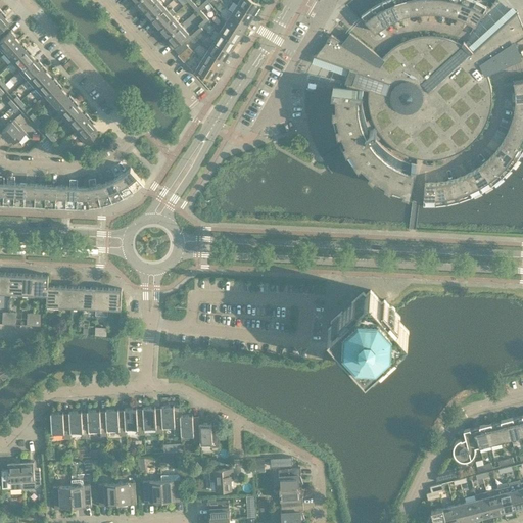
[(139,10),(141,13),(154,0),(137,0),(135,3),(139,7),(139,8),(139,10)]
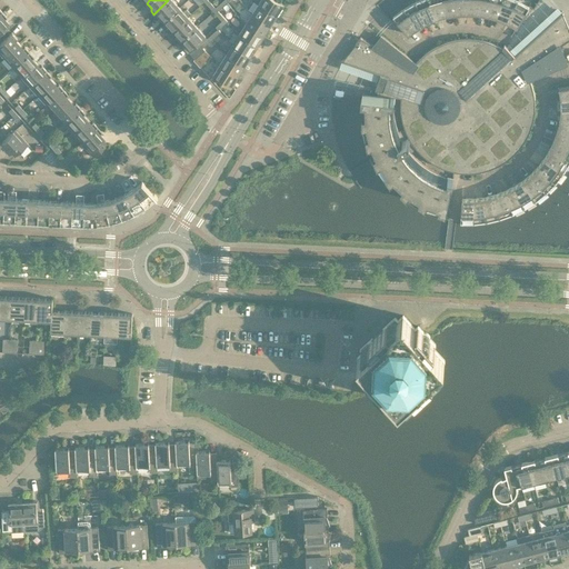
[(159,16),(163,21),(179,8),(172,0),(168,0),(153,15),(156,17),(158,17),(159,16)]
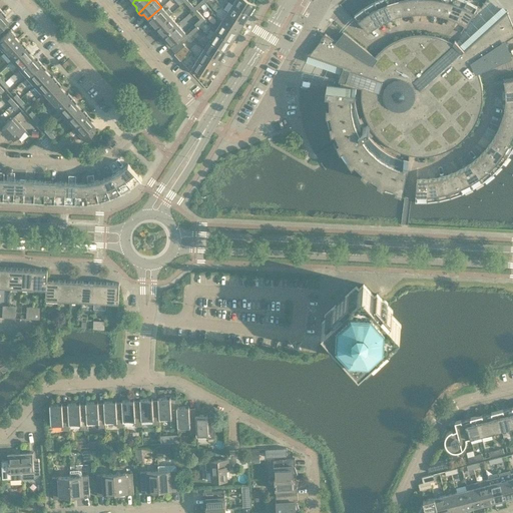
[(185,0),(184,1),(191,9),(194,7),(187,0),(185,0)]
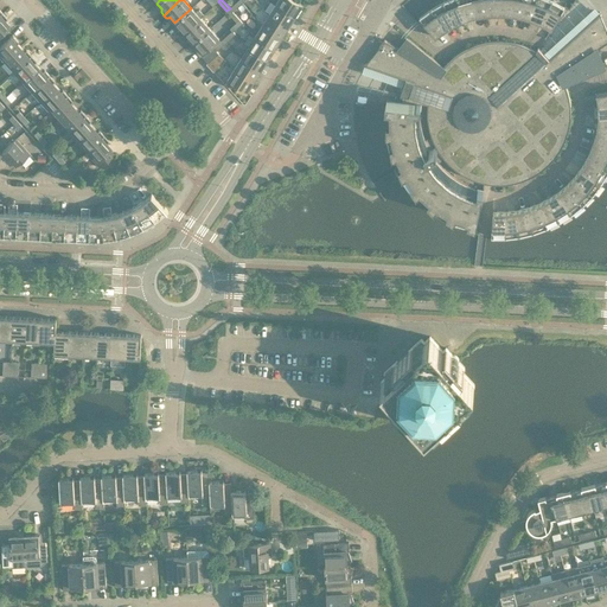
[(230,8),(232,12),(242,2),(238,0),(230,8)]
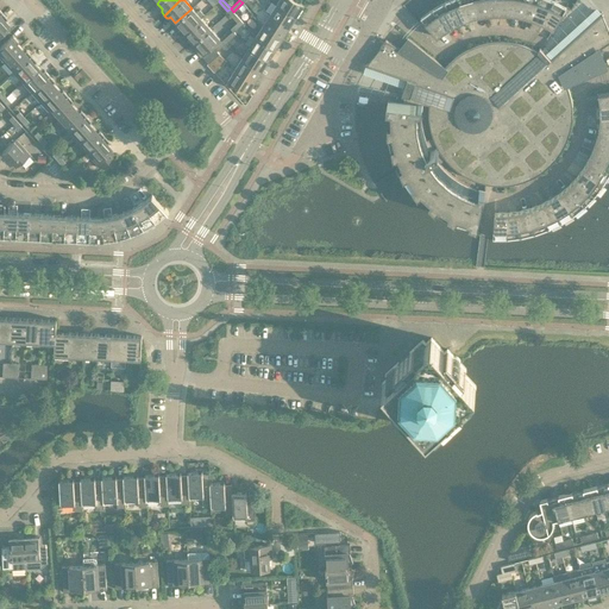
[(278,0),(276,4),(297,17),(300,12),(300,11),(303,5),(295,0),(278,0)]
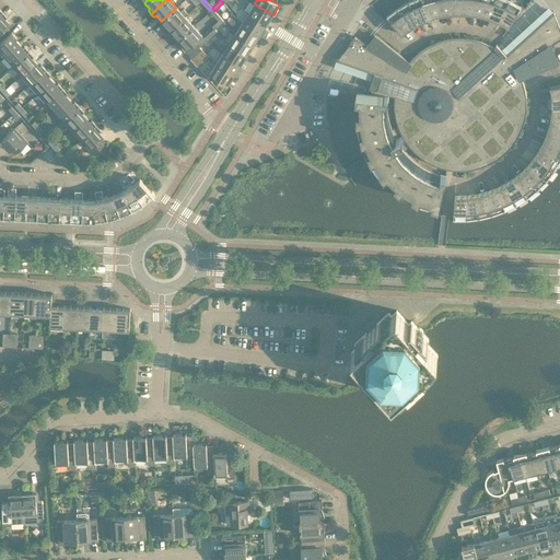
[(421,0),(410,0),(409,1),(420,23),(429,19),(421,0)]
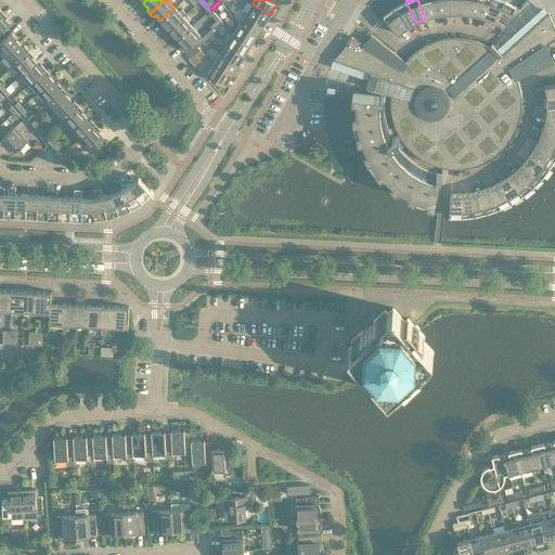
[(430,0),(417,0),(425,18),(435,15),(430,0)]
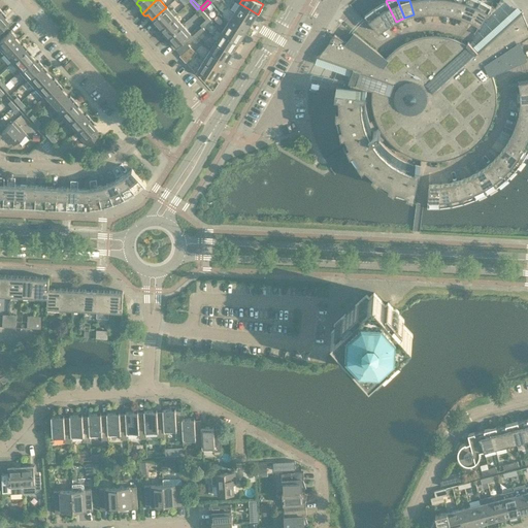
[(409,0),(414,14),(423,13),(421,0),(409,0)]
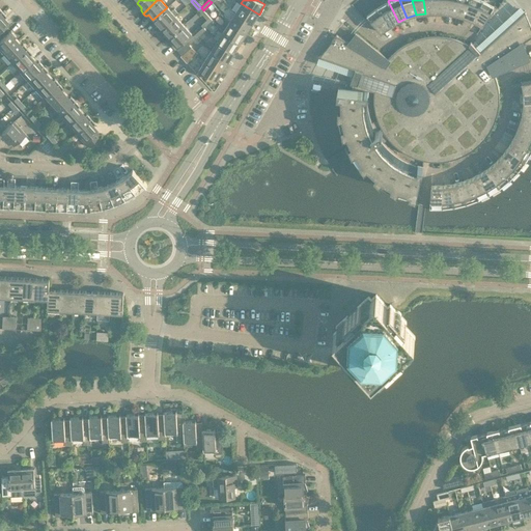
[(423,0),(425,14),(426,12),(436,12),(435,0),(423,0)]
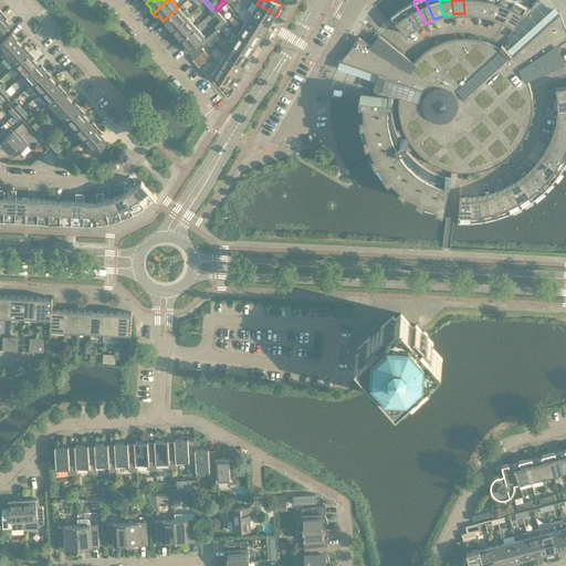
[(475,0),(463,0),(464,13),(474,13),(475,0)]
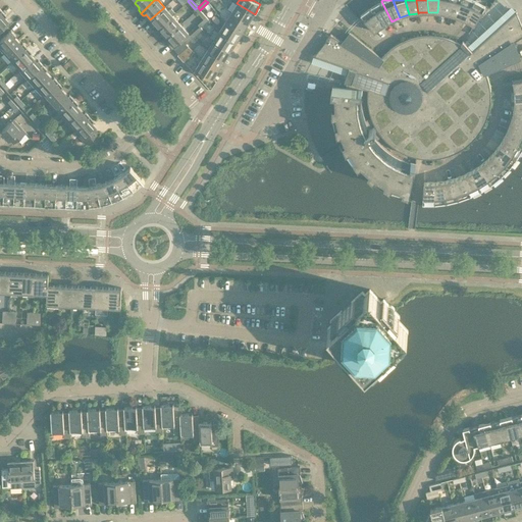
[(447,14),(450,0),(438,0),(437,12),(447,14)]
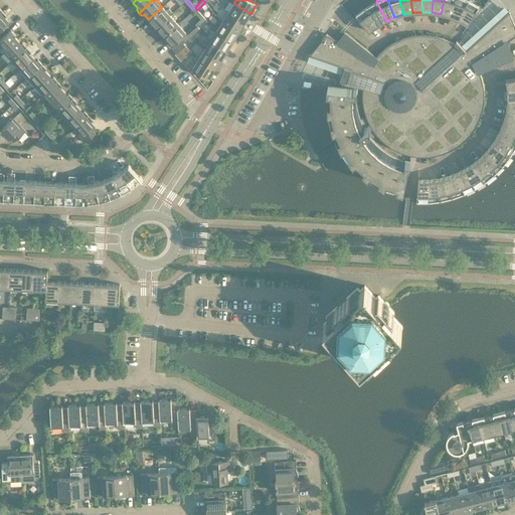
[(456,0),(444,0),(441,14),(450,16),(456,0)]
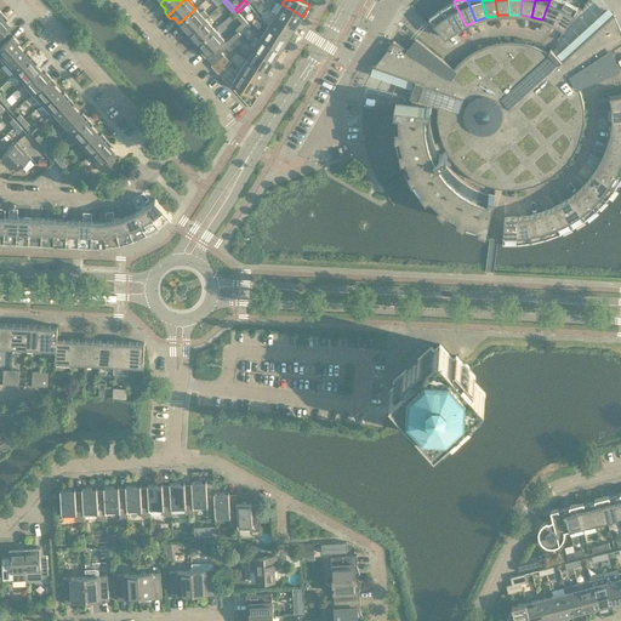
[(553,24),(564,0),(550,0),(542,20),(553,24)]
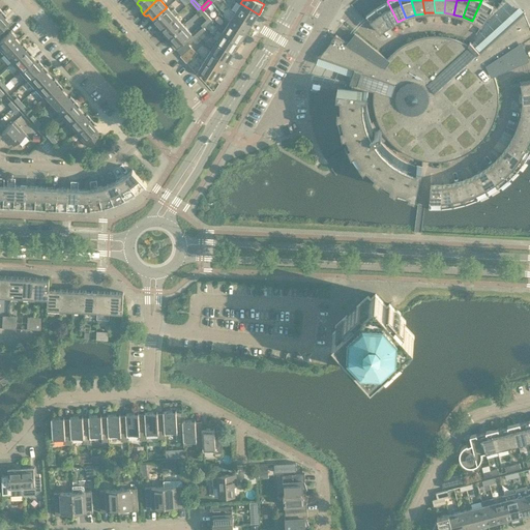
[(494,6),(482,0),(481,0),(472,21),(481,25),(494,6)]
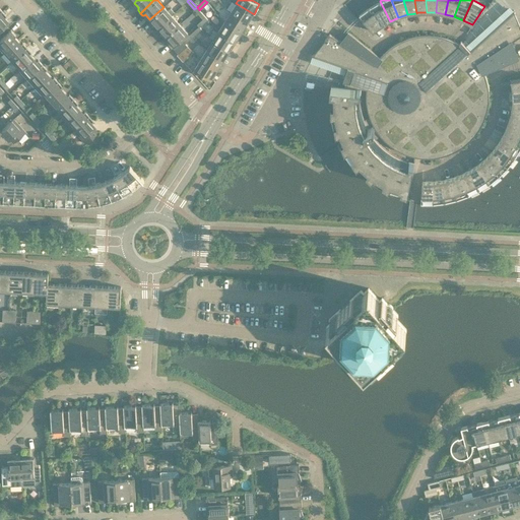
[(380,1),(369,7),(381,25),(390,21),(380,1)]
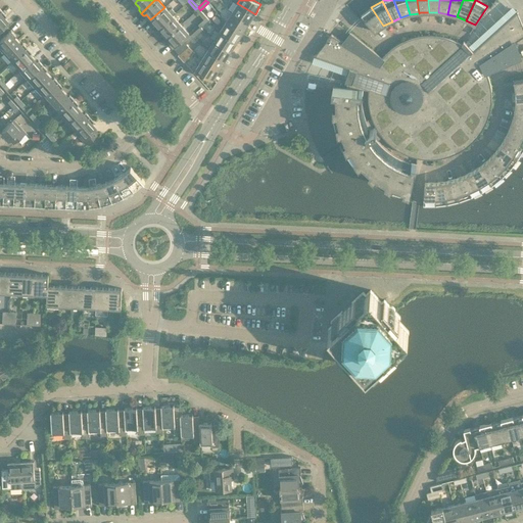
[(237,3),(232,12),(248,24),(250,19),(252,18),(255,14),(237,3)]
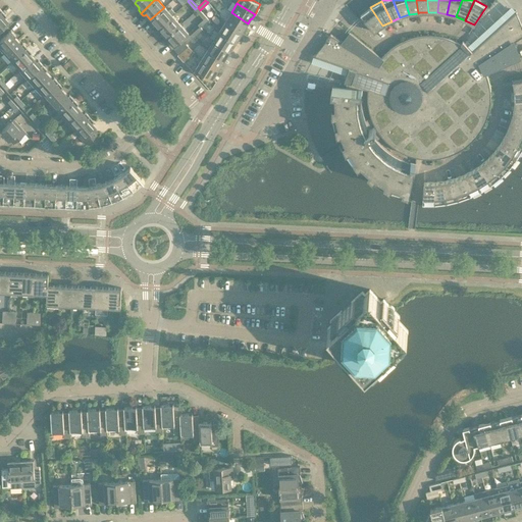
[(154,28),(156,31),(172,15),(175,12),(171,8),(168,10),(164,7),(150,19),(155,24),(154,25),(154,28)]
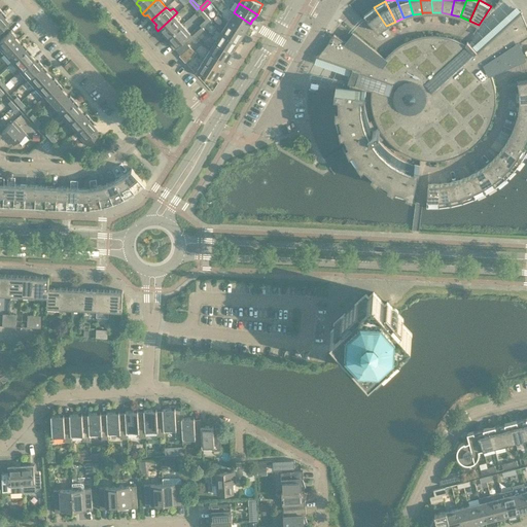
[(202,10),(200,7),(197,9),(205,19),(208,16),(202,10)]
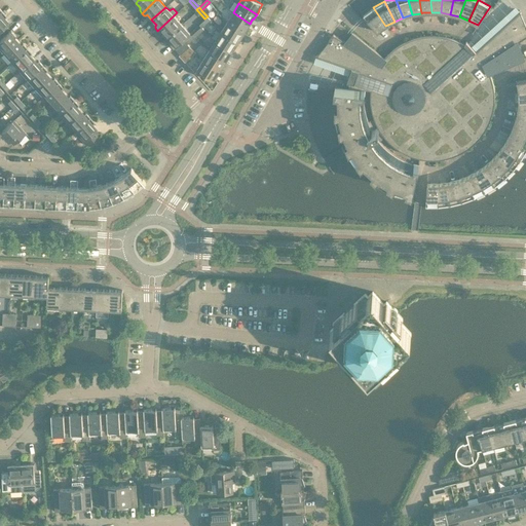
[(377,32),(385,26),(373,7),(363,14),(377,32)]
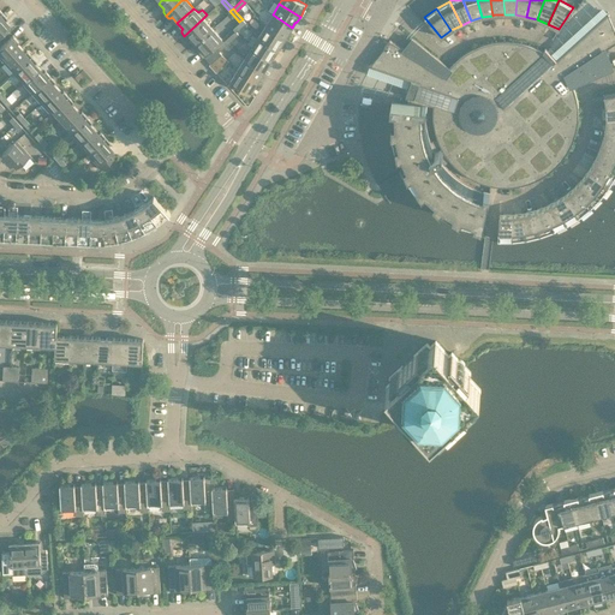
[(407,102),(427,105),(433,106),(433,108),(433,112),(433,115),(433,119),(433,123),(434,126),(434,130),(435,132),(436,136),(437,139),(439,143),(440,145),(441,148),(440,149),(442,154),(443,153),(446,155),(447,157),(449,160),(451,162),(453,165),(455,167),(459,169),(461,172),(464,174),(467,177),(471,178),(473,180),(477,181),(481,183),(483,184),(487,185),(490,185),(495,186),(499,186),(502,187),(506,187),(509,187),(513,186),(517,186),(520,186),(524,185),(527,184),(531,183),(533,181),(537,180),(541,178),(545,175),(549,173),(551,171),(554,168),(556,166),(559,163),(561,161),(563,159),(566,155),(567,153),(569,150),(571,148),(572,144),(573,142),(575,137),(577,132),(577,129),(578,125),(578,121),(579,118),(579,114),(579,111),(578,107),(578,103),(577,100),(577,96),(575,93),(574,89),(573,85),(601,73),(593,57),(614,43),(614,29),(608,12),(574,43),(555,59),(550,54),(545,48),(543,52),(541,49),(537,48),(533,46),(530,45),(526,43),(524,43),(520,42),(517,41),(513,41),(509,41),(506,41),(502,41),(499,41),(495,41),(491,42),(488,43),(484,45),(481,45),(477,47),(473,48),(471,49),(467,52),(465,53),(461,55),(459,58),(457,59),(454,61),(452,64),(451,66),(448,69),(445,75),(389,40),(369,66),(411,82),(408,89),(405,96),(407,97),(407,102)]
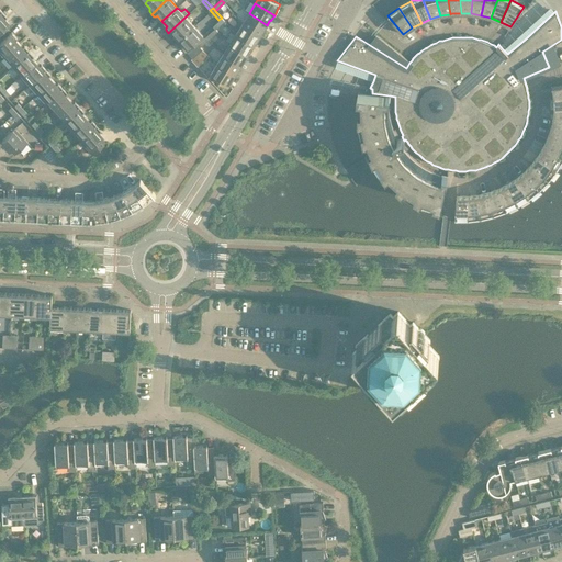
[(263,30),(267,25),(249,13),(243,24),(261,36),(263,32),(263,30)]
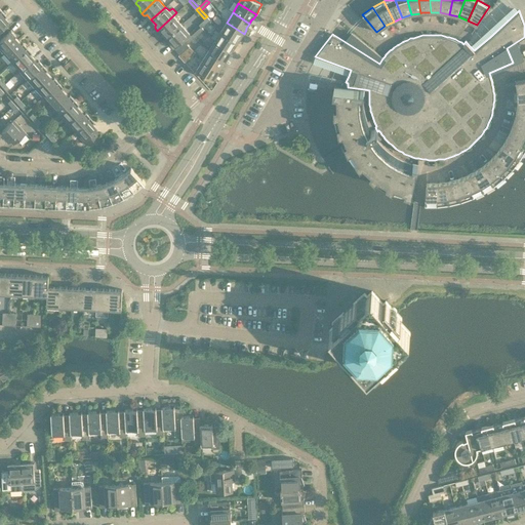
[(162,32),(167,37),(180,24),(173,15),(157,31),(159,33),(161,33),(162,32)]
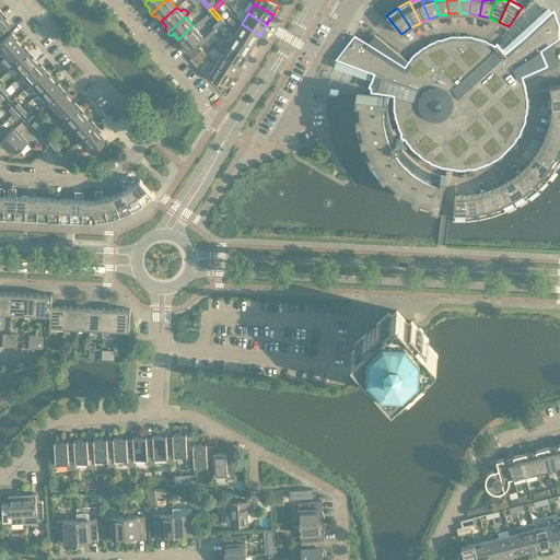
[(212,26),(213,28),(214,27),(214,28),(223,21),(221,18),(218,20),(212,26)]
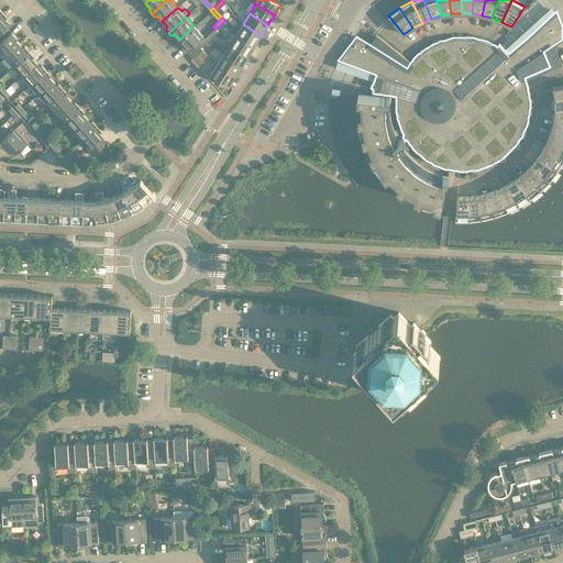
[(243,24),(236,34),(254,45),(257,41),(258,41),(262,36),(243,24)]
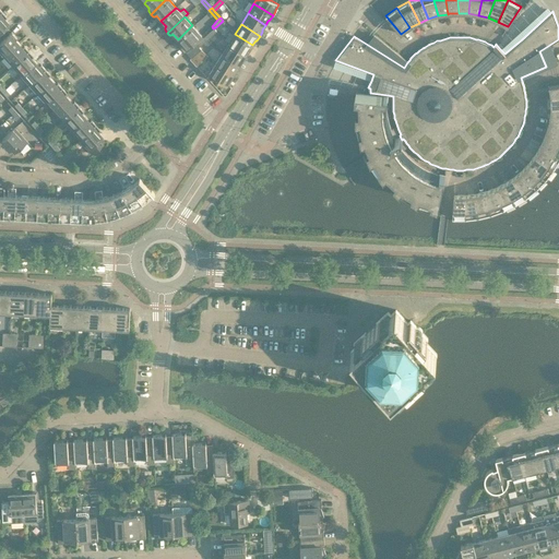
[(201,35),(192,25),(178,39),(182,45),(181,46),(181,48),(185,51),(201,35)]
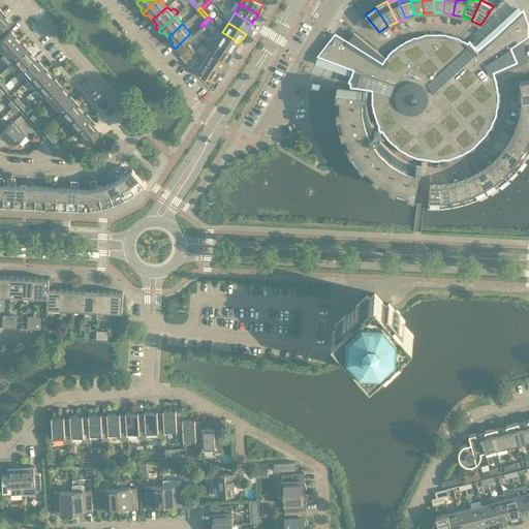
[(201,27),(194,34),(196,37),(205,29),(203,27),(203,26),(201,27)]
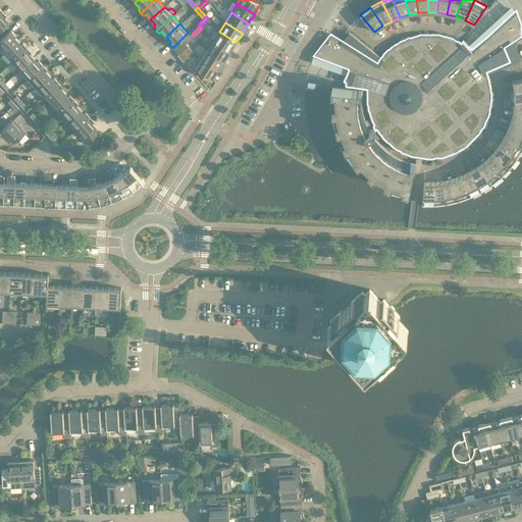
[(0,49),(3,53),(16,41),(13,37),(15,35),(10,30),(0,39),(0,49)]
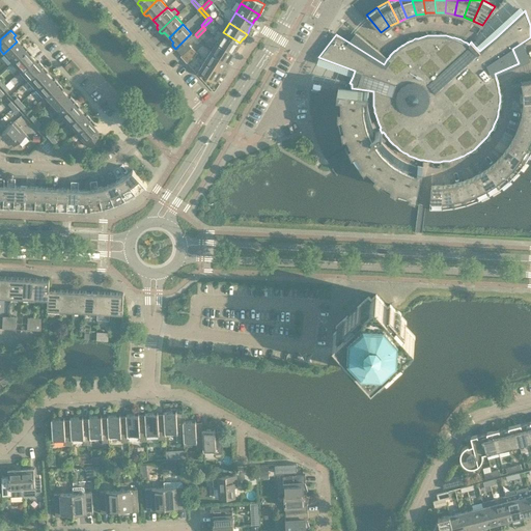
[(240,43),(223,32),(217,42),(234,53),(238,49),(236,47),(240,43)]
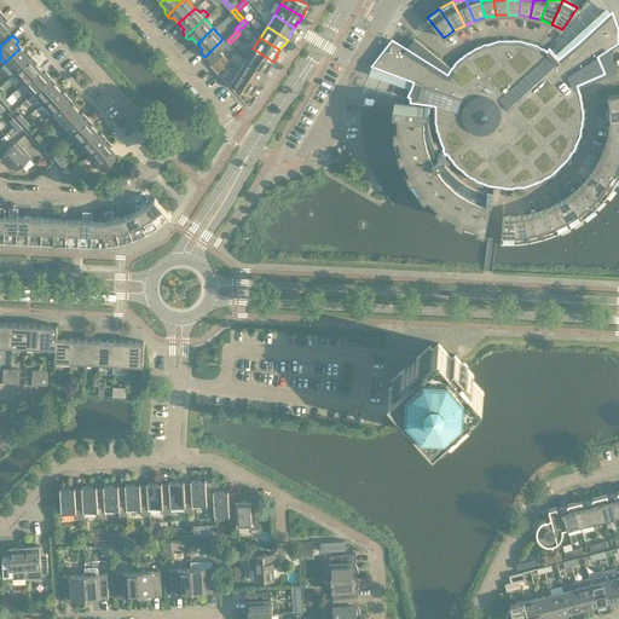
[(227,40),(218,48),(220,52),(230,44),(227,40)]
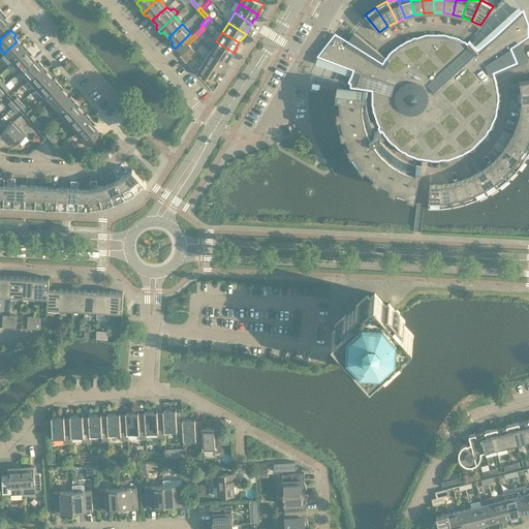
[(3,54),(10,62),(27,48),(22,43),(21,44),(17,41),(3,54)]
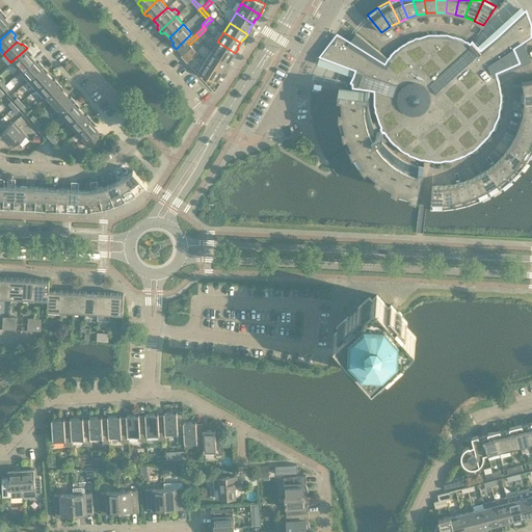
[(191,47),(189,45),(187,42),(178,50),(182,55),(191,47)]
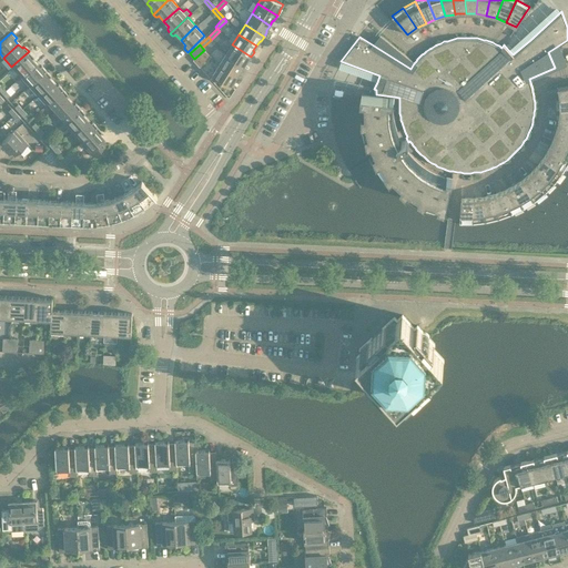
[(232,44),(225,54),(243,66),(246,61),(249,61),(251,57),(232,44)]
